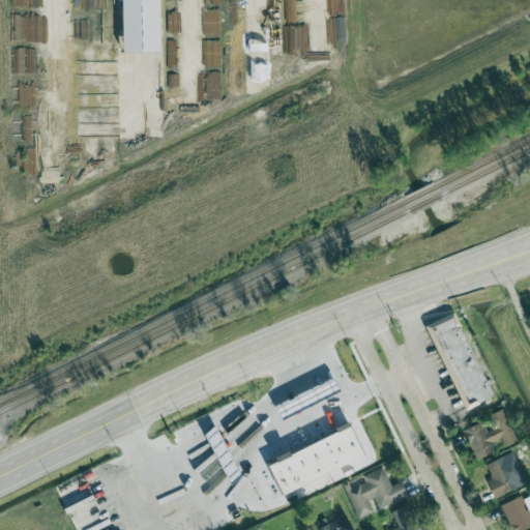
[(126,0),(127,53),(166,53),(164,0),(126,0)]
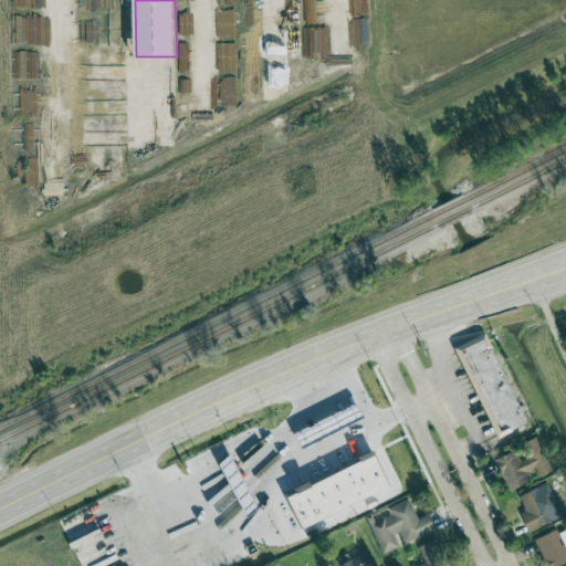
[(289,85),(287,29),(269,30),(270,86),(289,85)]
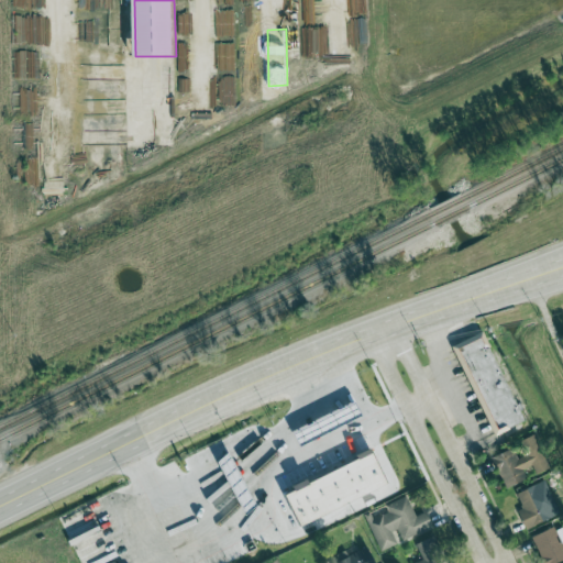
[(494,437),(523,423),(486,332),(455,345),(494,437)]
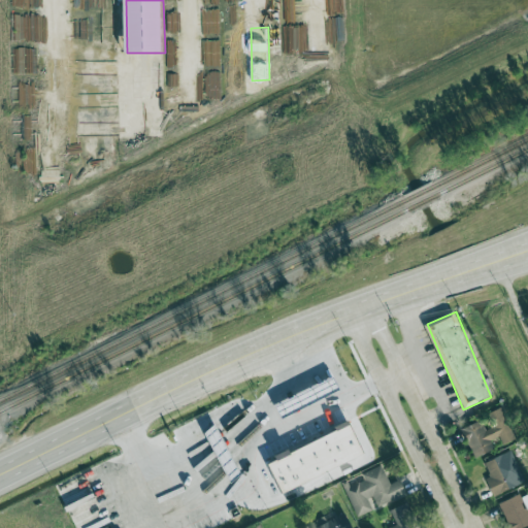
[(284,415),(292,431),(337,409),(330,393),(284,415)]
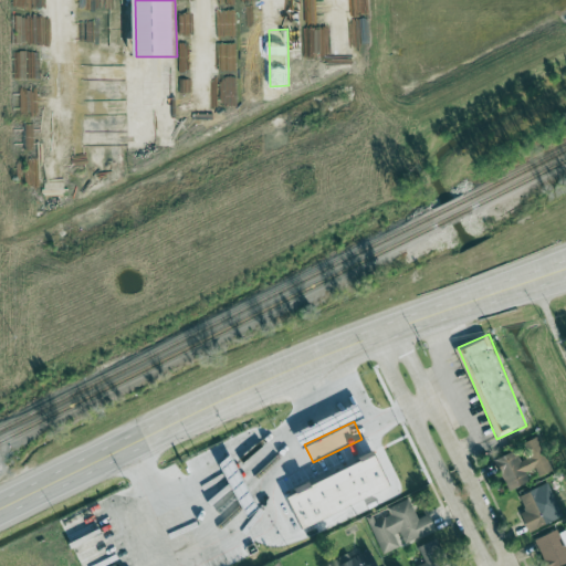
[(509,491),(531,481),(526,472),(536,468),(540,477),(554,471),(540,437),(524,443),(531,457),(521,461),(516,451),(495,460),(509,491)]
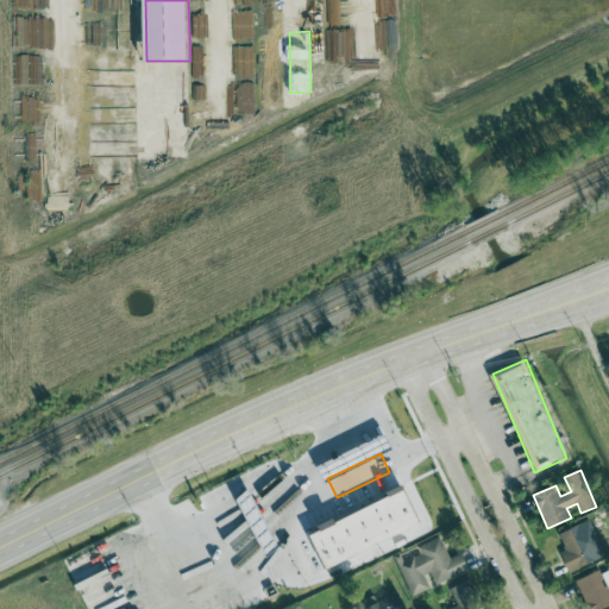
[(425,525),(409,490),(313,531),(328,566),(425,525)]
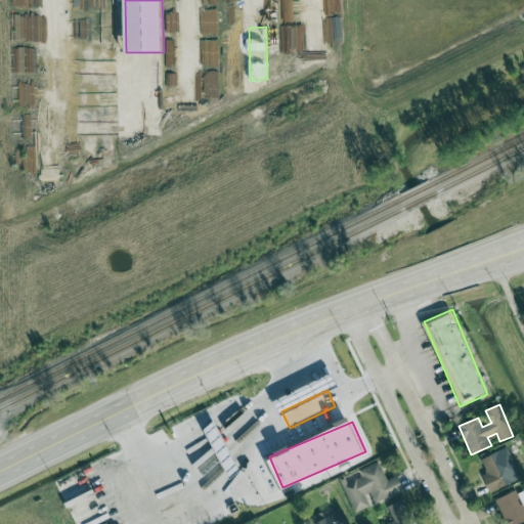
[(490,493),(515,482),(500,450),(481,460),(487,473),(482,475),(490,493)]
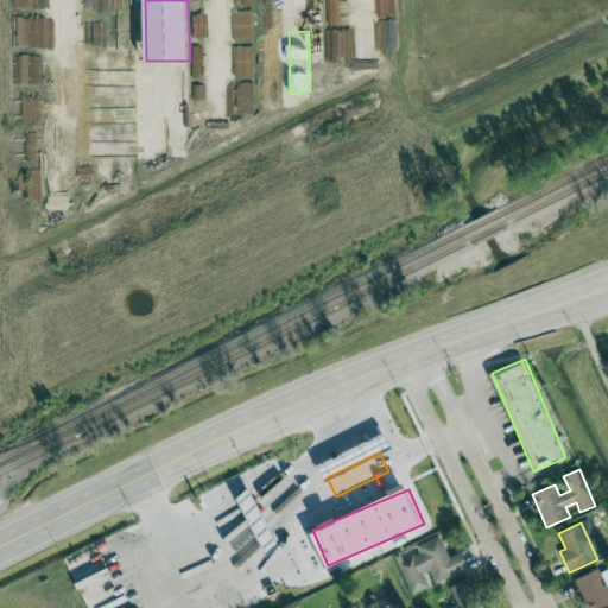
[(435,583),(469,569),(462,552),(450,557),(441,536),(417,545),(420,552),(404,559),(401,552),(396,556),(411,595),(429,588),(424,574),(430,571),(435,583)]
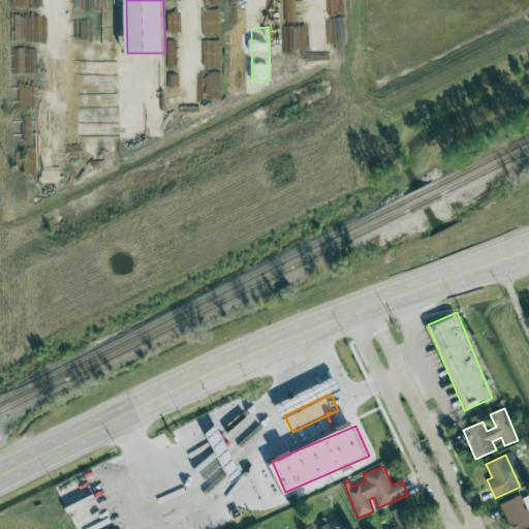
[(510,528),(519,528),(528,525),(528,512),(523,496),(501,503),(510,528)]
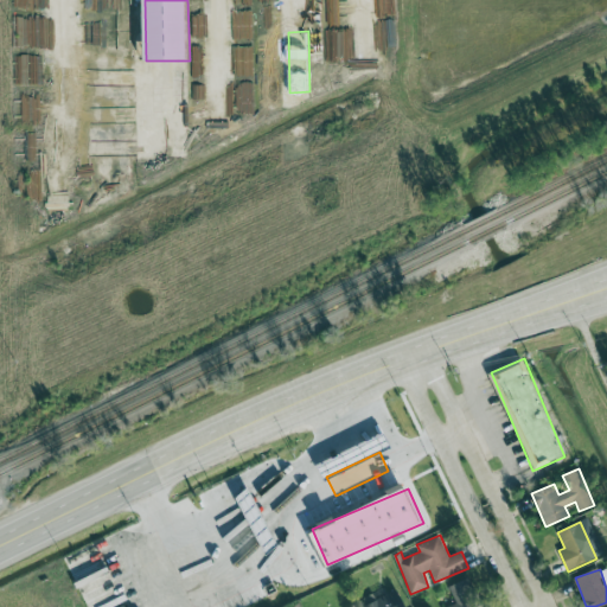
[(479,606),(479,581),(453,581),(453,606),(479,606)]
